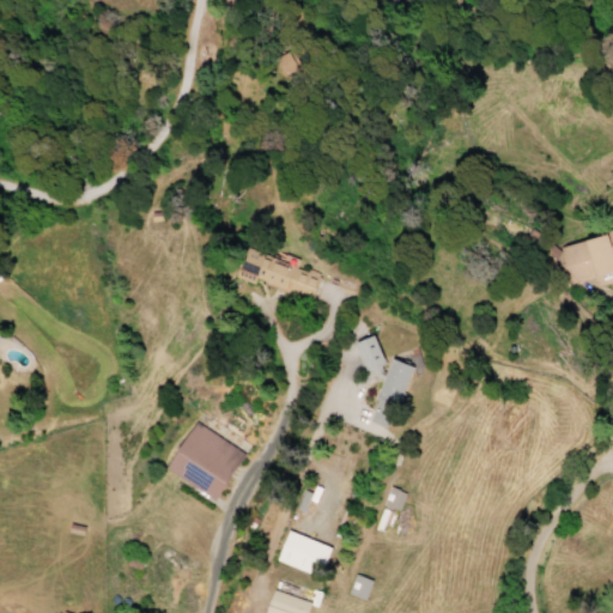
[(612,224),(611,225),(612,234),(557,248),(566,285),(595,278),(598,286),(612,281),(612,224)]
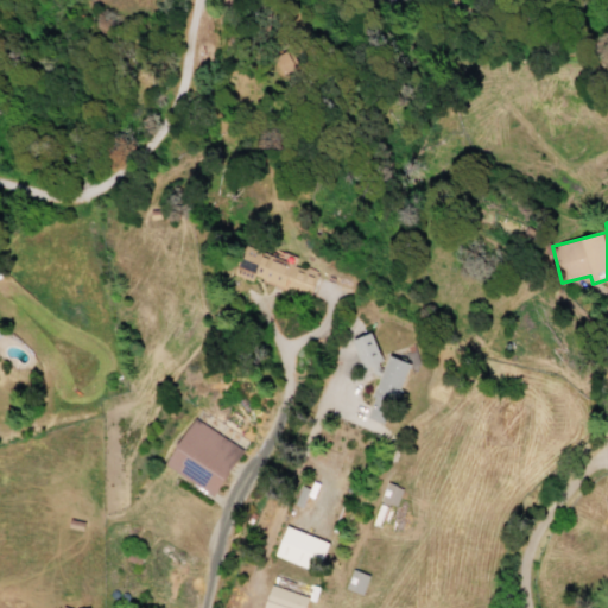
[(308,297),(316,272),(268,255),(267,258),(240,248),(230,276),(251,282),(252,277),(308,297)]
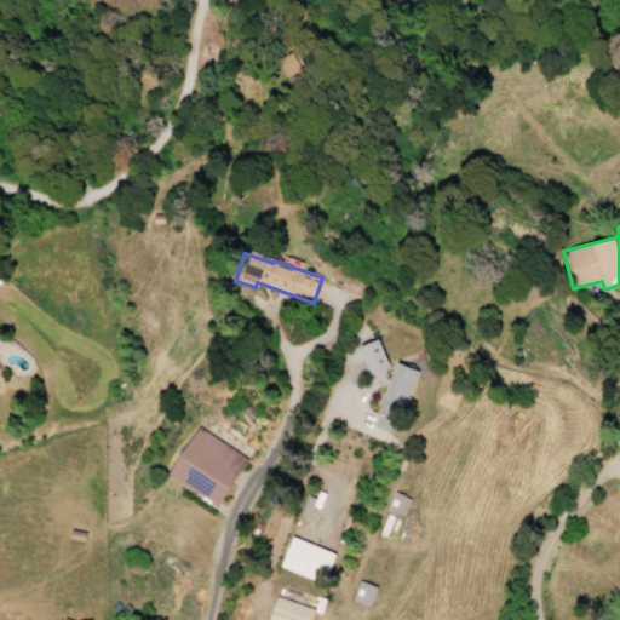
[(367,375),(389,367),(377,339),(356,348),(367,375)]
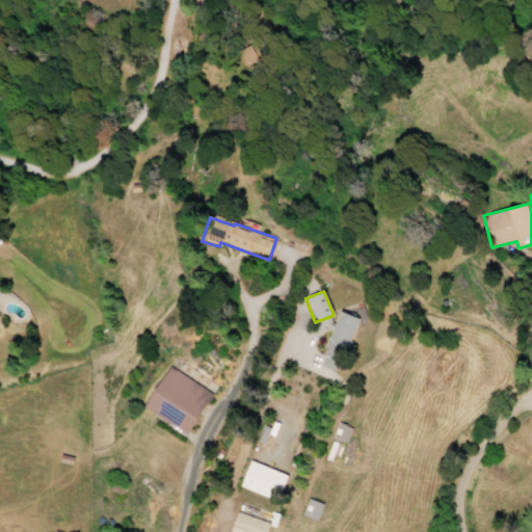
[(357,318),(339,311),(317,364),(335,371),(357,318)]
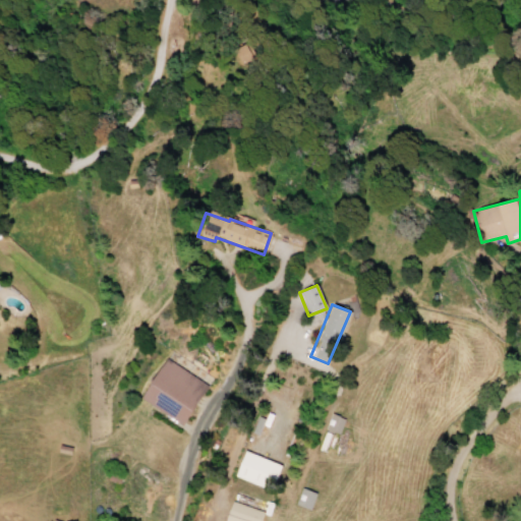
[(181,425),(207,386),(165,359),(139,400),(181,425)]
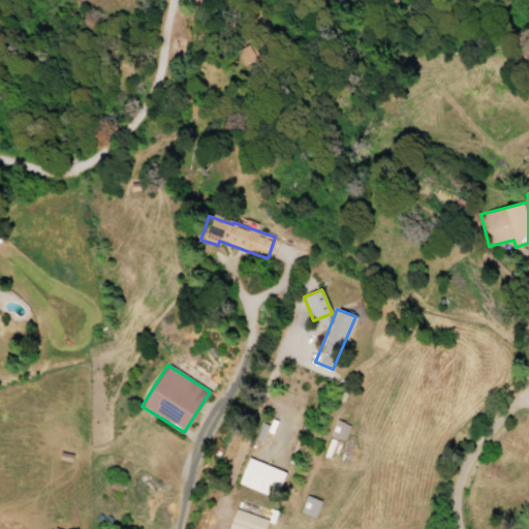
[(348,425),(334,419),(328,436),(343,441),(348,425)]
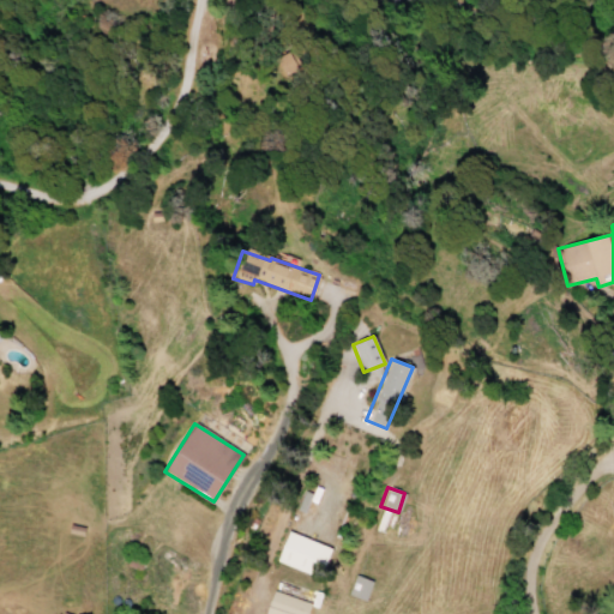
[(275,563),(311,575),(314,564),(323,567),(330,548),(286,531),(275,563)]
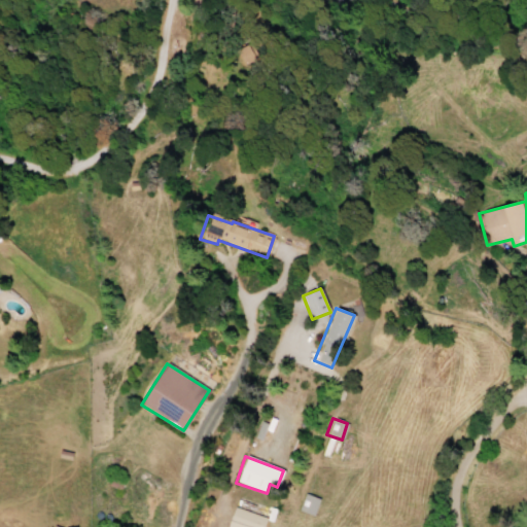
[(313,516),(318,498),(303,493),(296,512),(313,516)]
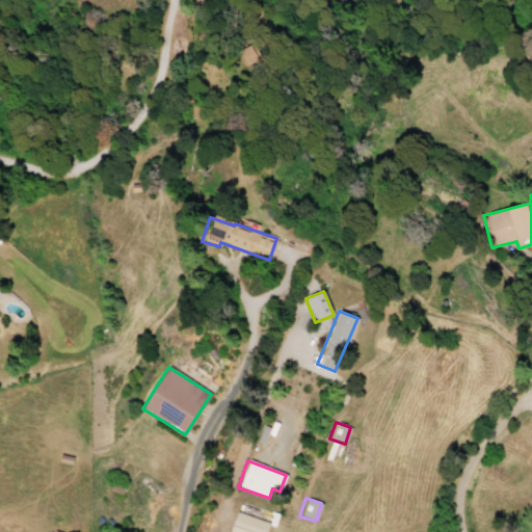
[(228,531),(265,531),(268,523),(235,512),(228,531)]
